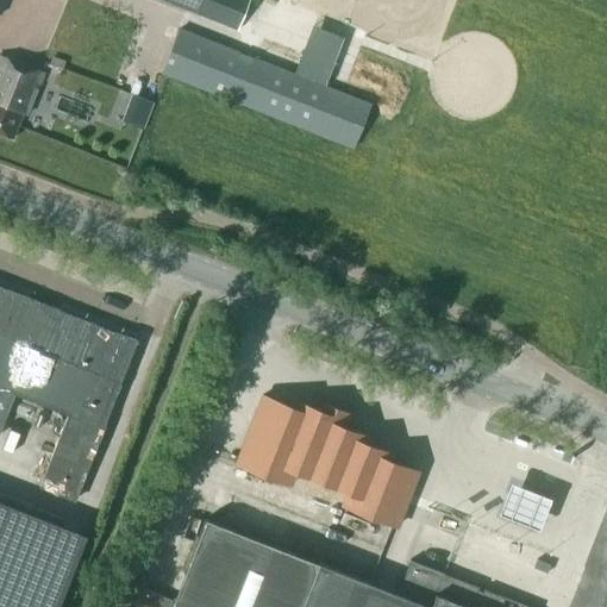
[(0,0),(0,16),(4,17),(10,0),(0,0)]
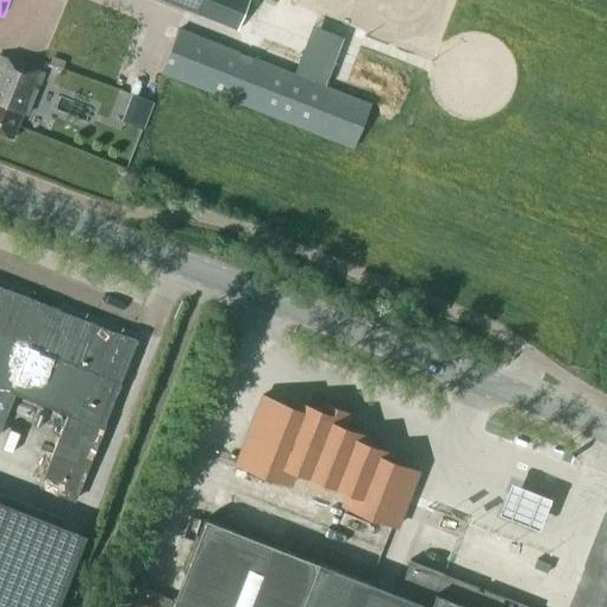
[(251,0),(154,0),(239,33),(251,0)]
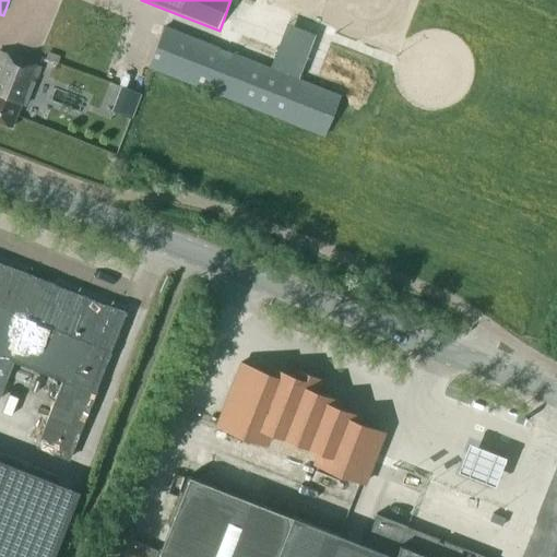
[(341,98),(166,31),(151,69),(327,138),(341,98)]
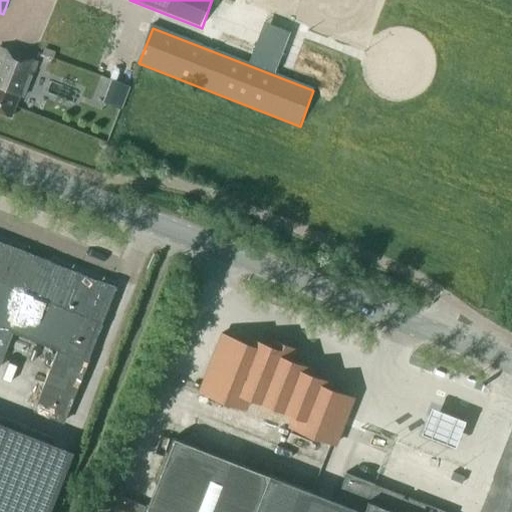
[(38,64),(0,49),(0,114),(12,119),(20,98),(24,100),(38,64)]
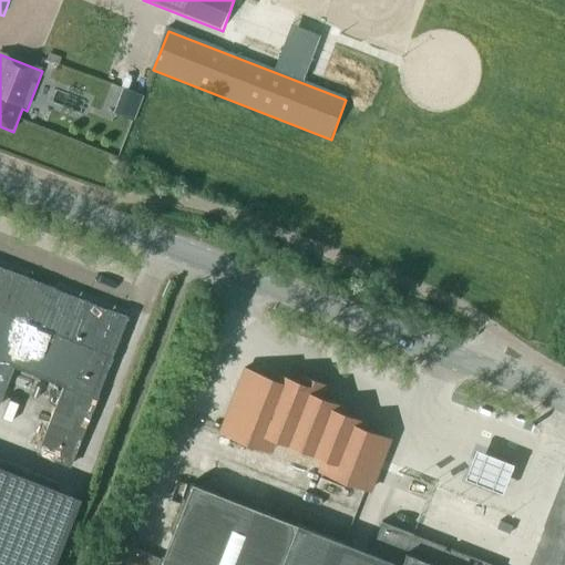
[(136,119),(145,94),(130,89),(121,112),(136,119)]
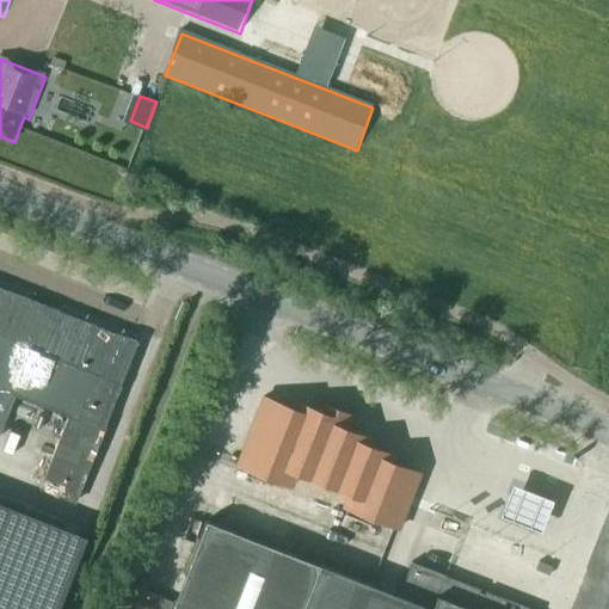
[(60,608),(87,539),(0,504),(0,437),(16,399),(69,420),(42,491),(75,504),(139,344),(0,288),(0,608),(60,608)]
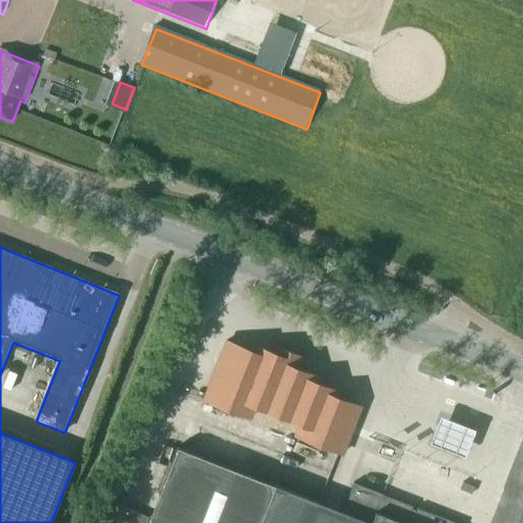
[(344,455),(362,408),(338,399),(342,393),(319,384),(321,378),(297,369),(300,363),(253,346),(251,351),(228,343),(205,401),(252,419),(256,407),(302,425),(296,437),(344,455)]
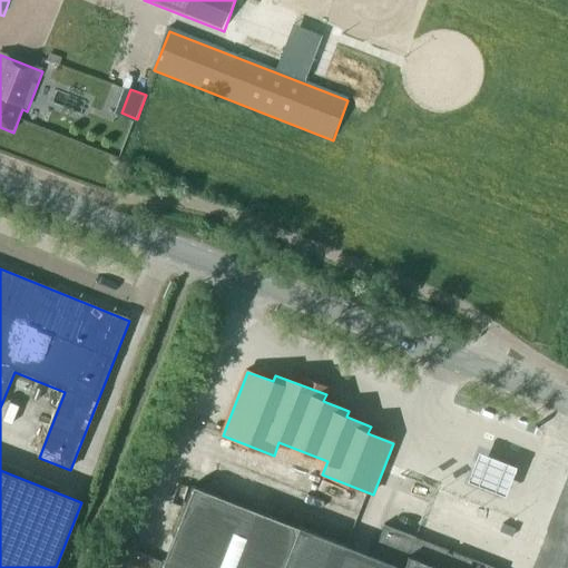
[(472,567),(476,560),(387,526),(374,557),(194,488),(162,567),(472,567)]
